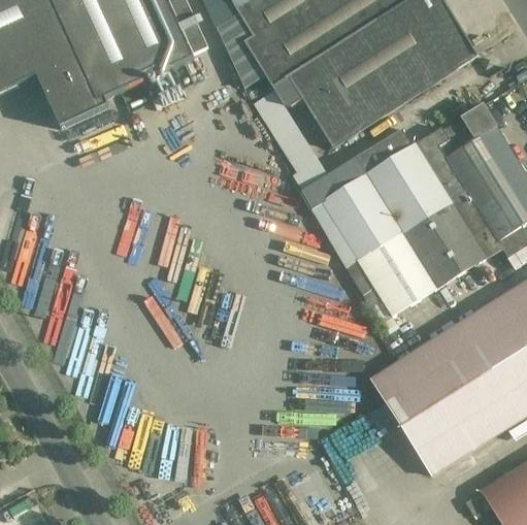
[(103,109),(100,101),(151,78),(150,77),(192,58),(165,0),(0,0),(0,96),(33,81),(52,123),(55,130),(103,109)]
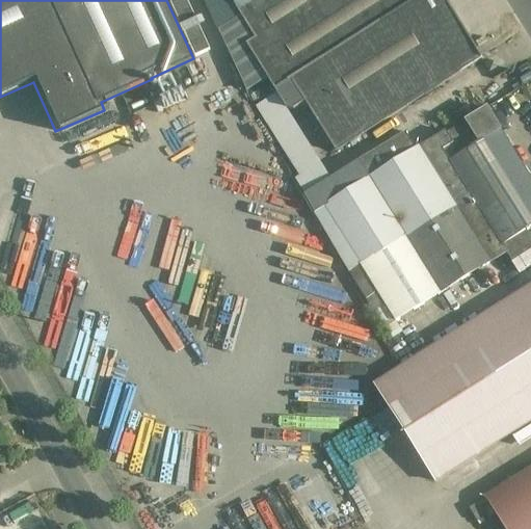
[(167,0),(193,55),(208,49),(185,0),(167,0)]
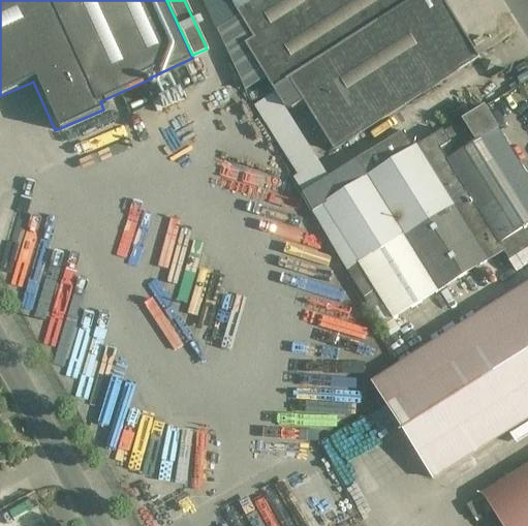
[(203,0),(216,27),(260,0),(203,0)]
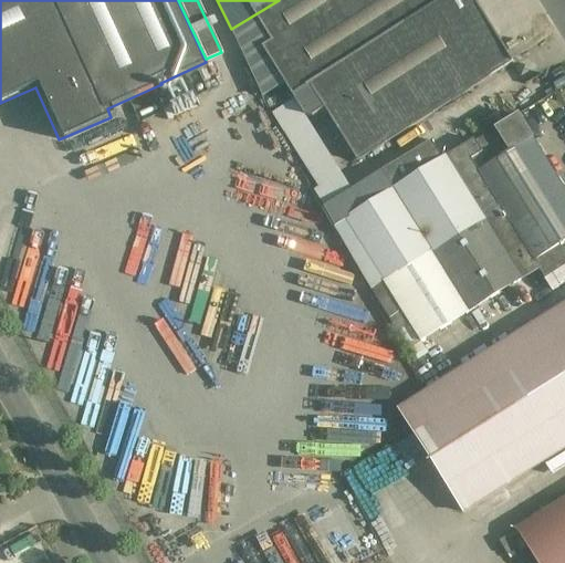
[(279,0),(254,16),(231,29),(262,94),(284,81),(293,94),(307,84),(439,0),(279,0)]
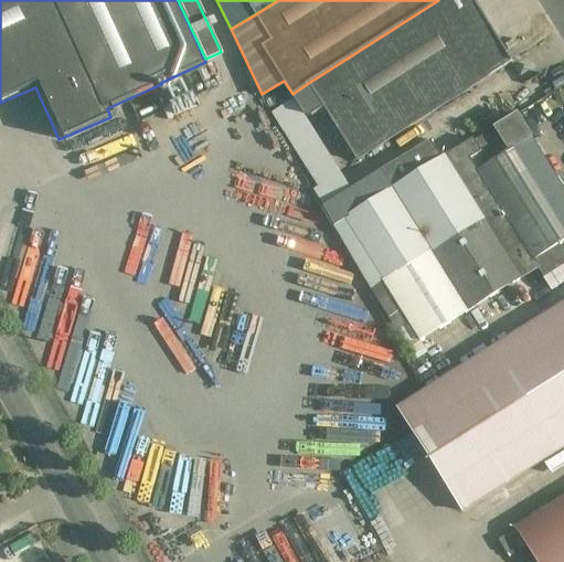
[(438,0),(307,84),(321,106),(354,158),(510,59),(475,0),(438,0)]
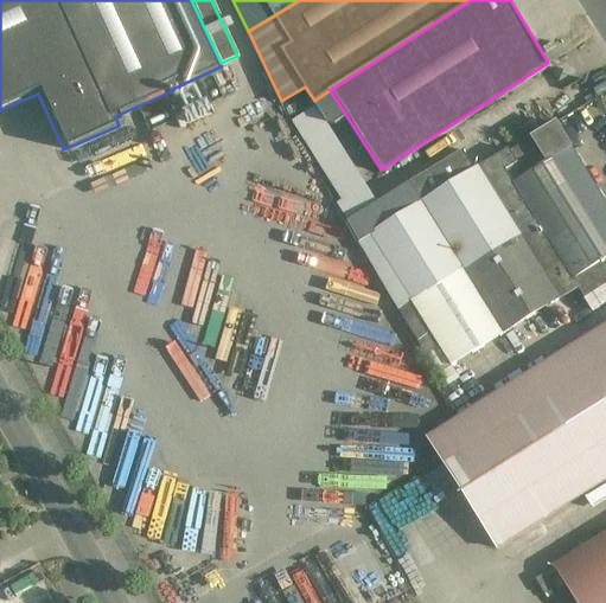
[(345,114),(330,90),(314,101),(326,121),(335,122),(345,114)]
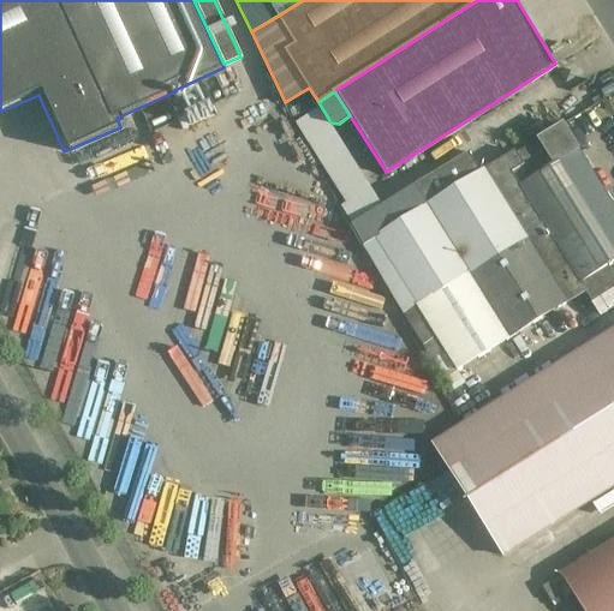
[(583,288),(582,288),(588,298),(613,281),(613,203),(562,121),(518,148),(525,161),(512,169),(520,183),(518,184),(543,225),(583,288)]
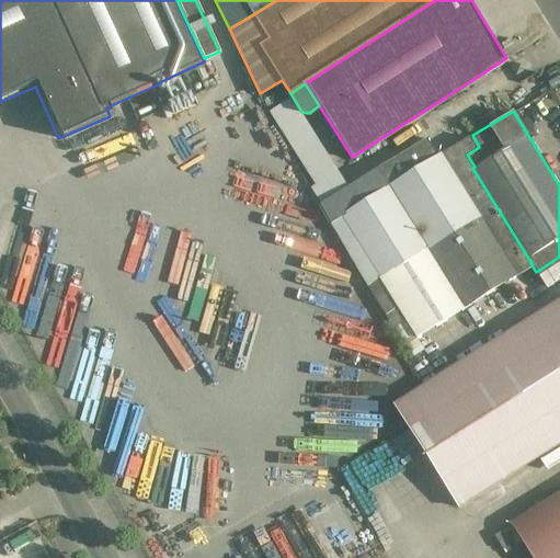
[(427,137),(319,204),(367,283),(495,205),(472,168),(475,167),(467,155),(479,147),(472,135),(438,155),(427,137)]
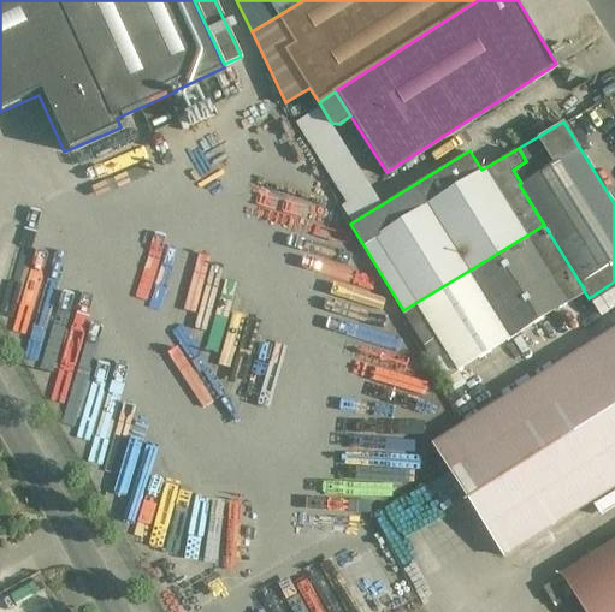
[(507,336),(583,289),(584,289),(544,225),(403,310),(432,357),(433,356),(453,387),(463,381),(454,368),(507,336)]
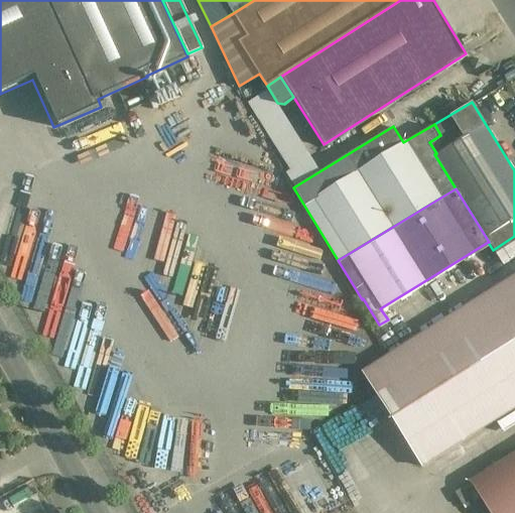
[(514,404),(514,275),(363,371),(420,465),(514,404)]
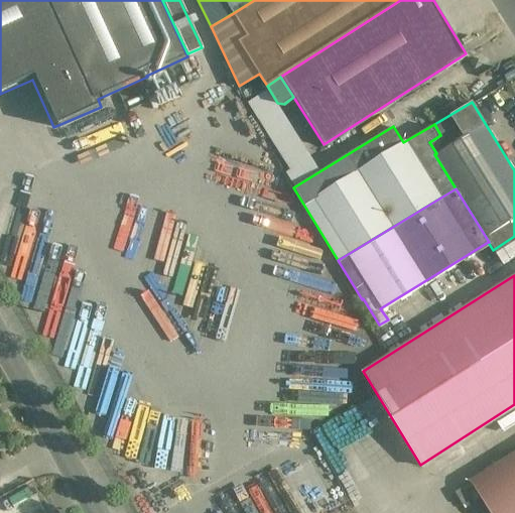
[(350,483),(363,476),(342,436),(354,429),(344,412),(318,426),(350,483)]
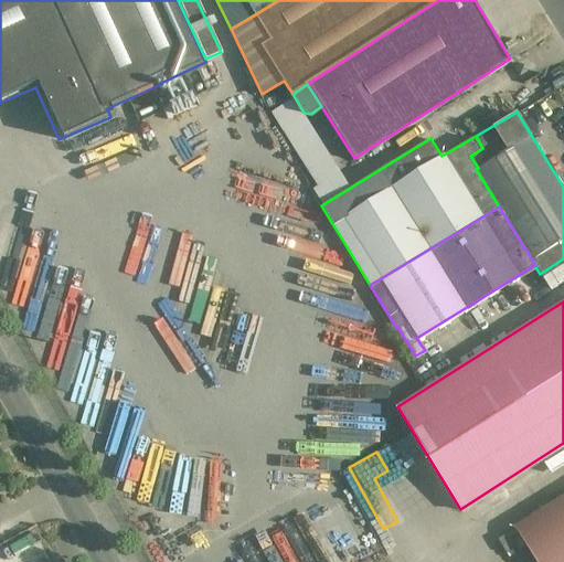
[(563,561),(563,496),(551,505),(514,528),(535,561),(563,561)]
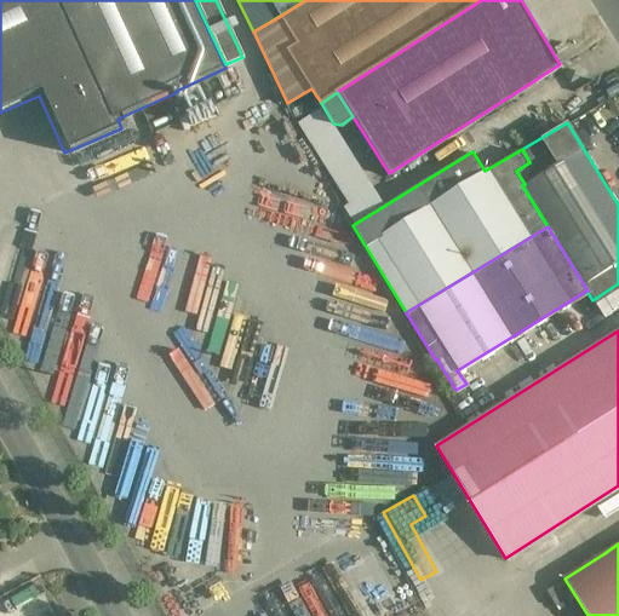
[(563,599),(555,585),(546,591),(555,604),(563,599)]
